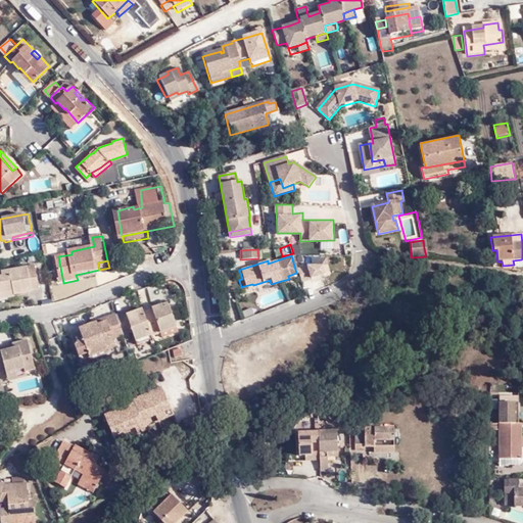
[(0,291),(16,289),(17,294),(32,291),(32,288),(40,286),(36,264),(4,271),(4,275),(0,276),(0,291)]
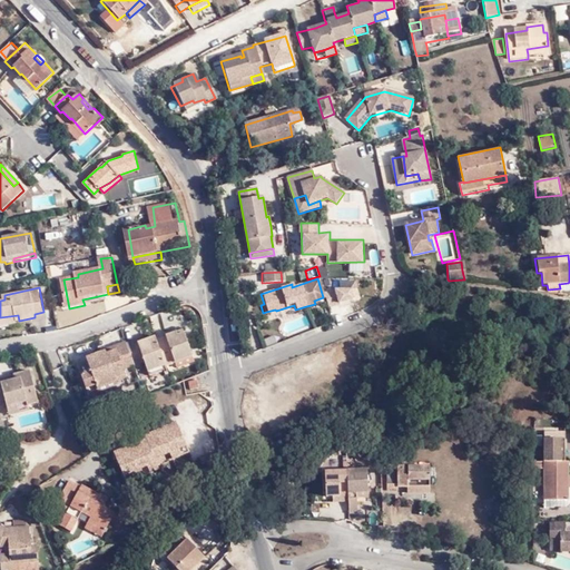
[(109,300),(108,294),(82,300),(85,305),(109,300)]
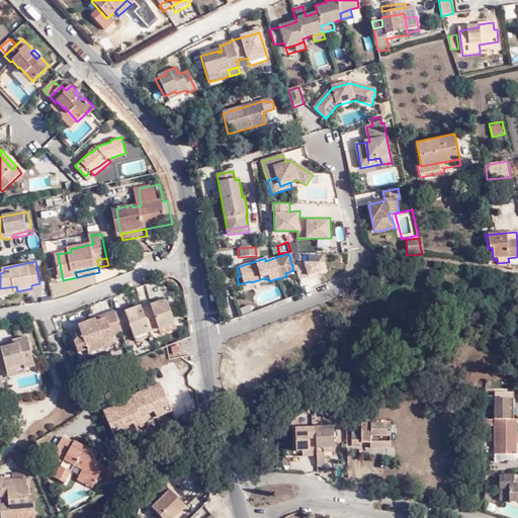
[(260,305),(283,296),(280,285),(256,293),(260,305)]
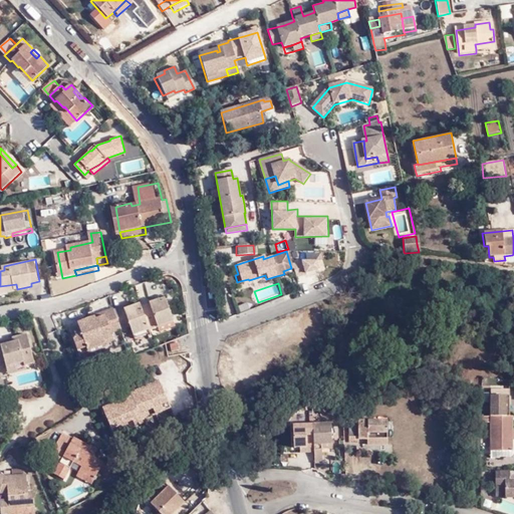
[(0,292),(17,289),(16,284),(0,286),(0,292)]
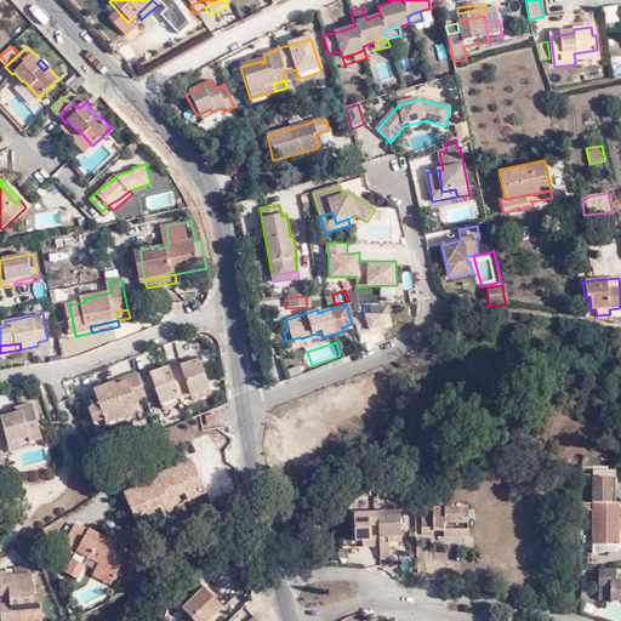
[(148,372),(136,375),(144,398),(144,400),(155,398),(159,408),(178,400),(178,402),(178,403),(198,396),(209,392),(200,366),(193,369),(191,364),(169,371),(158,374),(149,376),(148,372)]
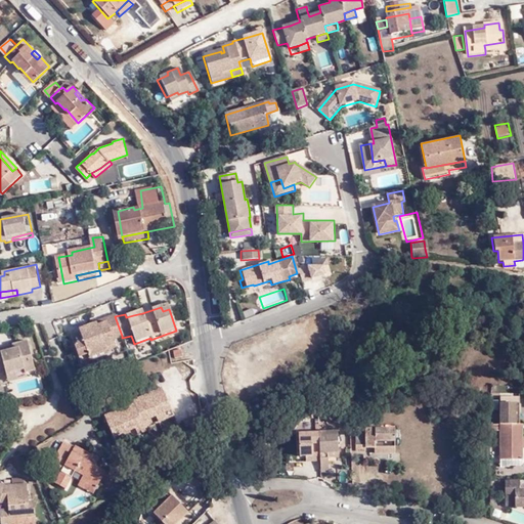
[(112,340),(122,336),(115,316),(114,314),(94,321),(94,322),(77,329),(80,336),(82,342),(76,344),(73,345),(77,356),(85,353),(87,358),(104,351),(103,348),(113,345),(112,340)]
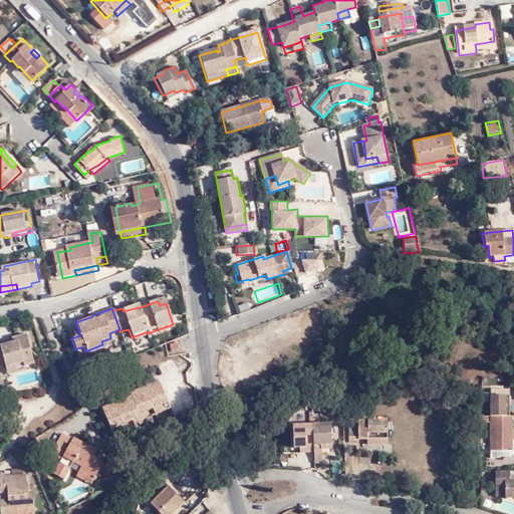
[(150,336),(148,333),(148,332),(148,331),(132,337),(134,341),(150,336)]
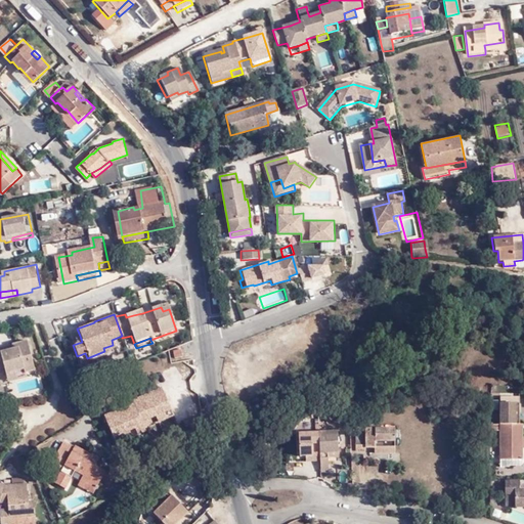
[(0,367),(8,366),(9,373),(18,369),(20,377),(30,375),(29,370),(38,367),(30,339),(15,342),(15,343),(0,347),(0,367)]
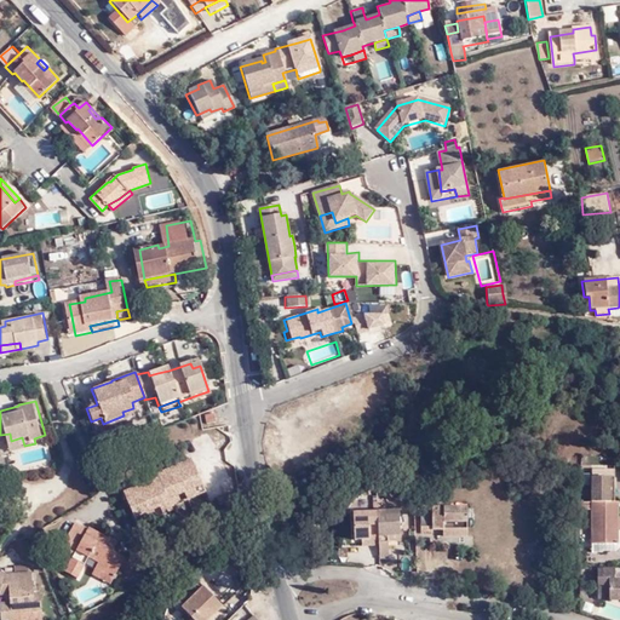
[(135,413),(133,408),(122,412),(124,415),(103,424),(101,418),(91,422),(95,432),(126,420),(125,417),(135,413)]
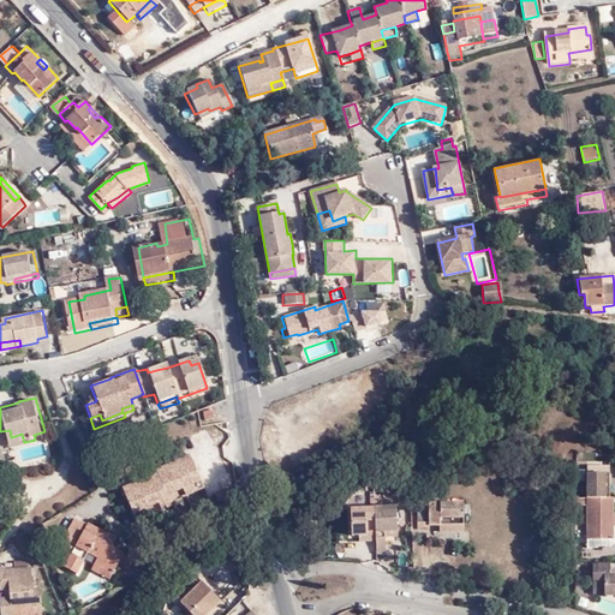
[(201,412),(203,422),(212,419),(210,410),(201,412)]
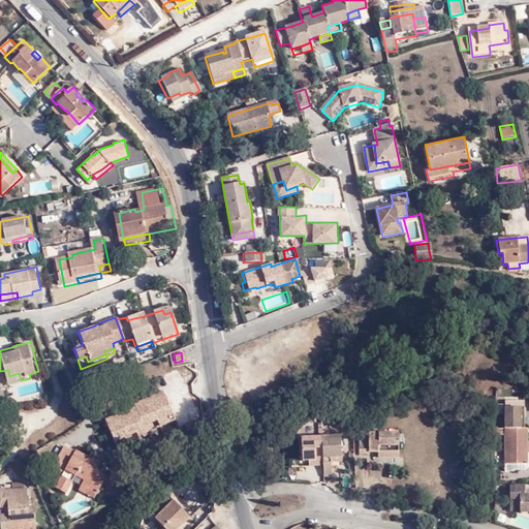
[(19,373),(9,376),(11,383),(21,380),(19,373)]
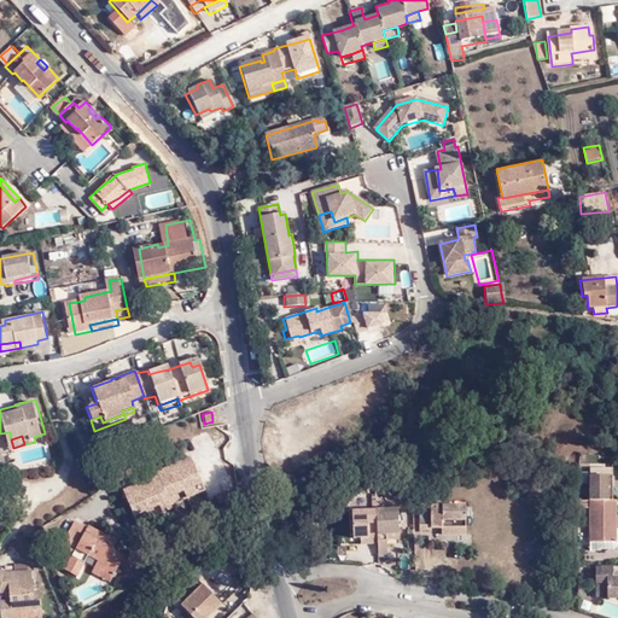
[(97,444),(100,453),(121,445),(117,436),(97,444)]
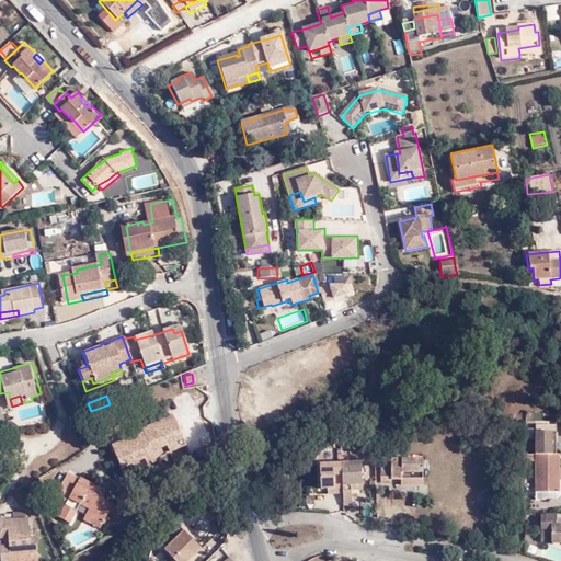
[(4,405),(0,407),(0,409),(4,427),(10,426),(4,405)]
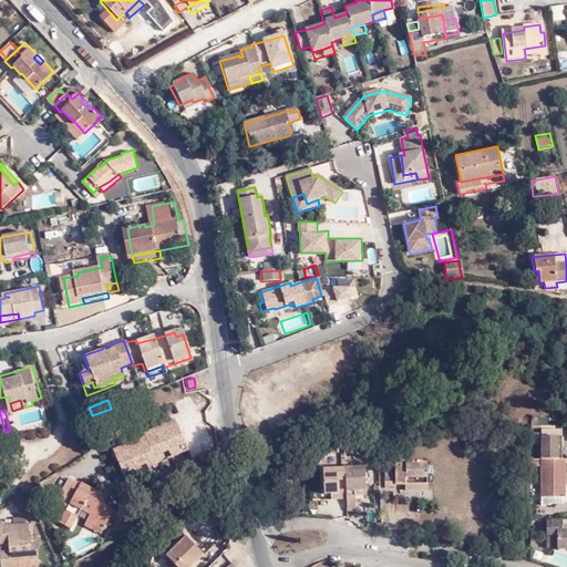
[(125,477),(191,451),(177,420),(112,446),(125,477)]
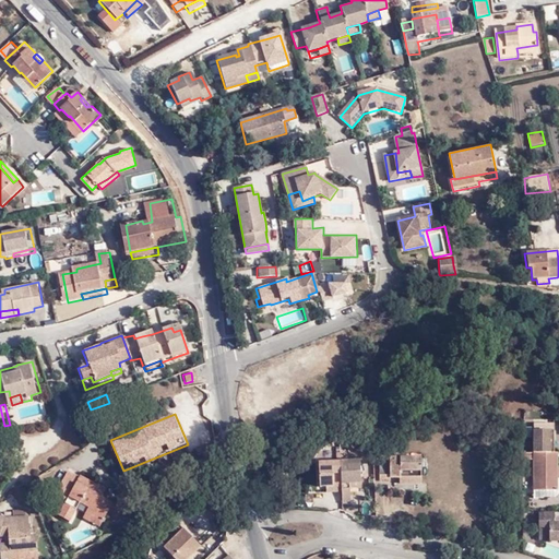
[(537,426),(537,453),(554,453),(552,432),(558,432),(558,426),(537,426)]
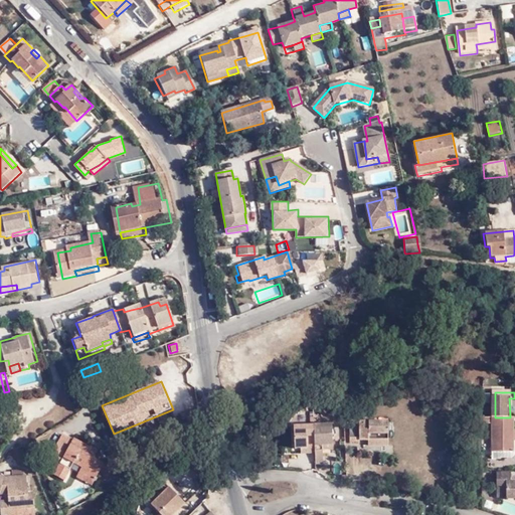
[(514,417),(510,417),(495,417),(484,417),(484,424),(495,424),(495,452),(514,453),(514,417)]
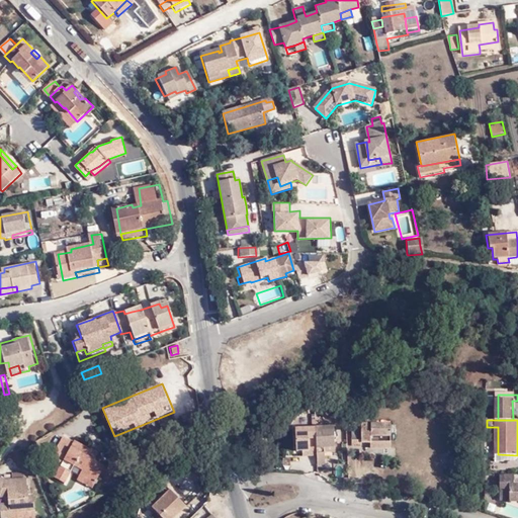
[(390,424),(353,423),(352,447),(362,447),(362,442),(370,442),(370,447),(390,448),(391,436),(390,424)]
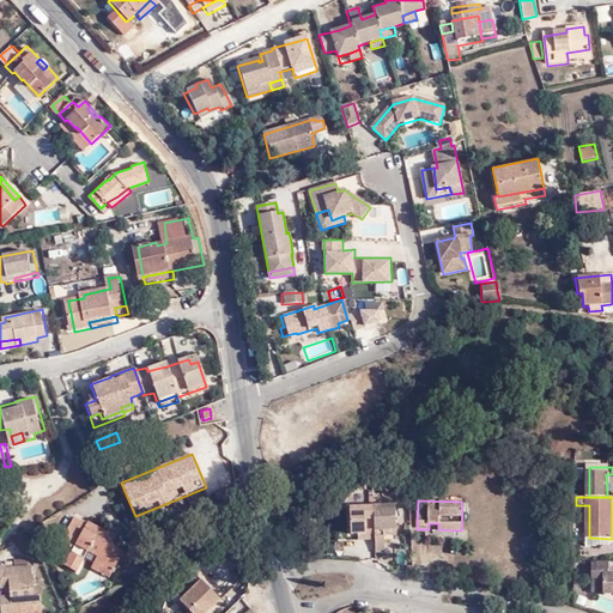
[(368,540),(375,540),(375,539),(375,533),(374,508),(350,509),(351,535),(358,535),(368,534),(368,540)]
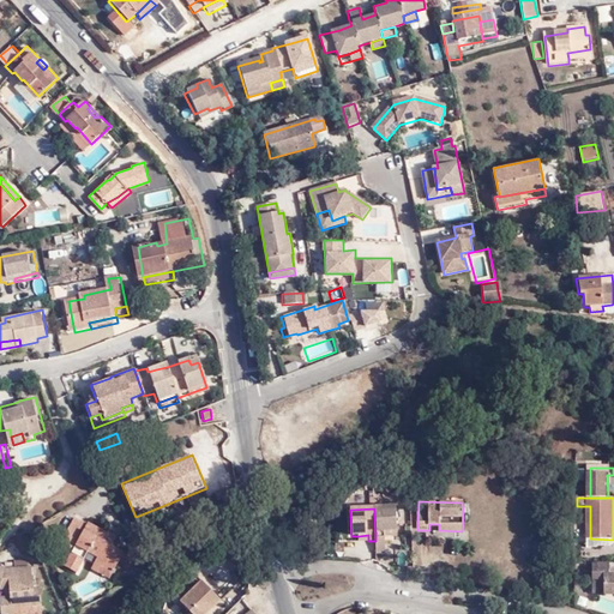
[(398,509),(374,509),(375,534),(398,533),(398,509)]
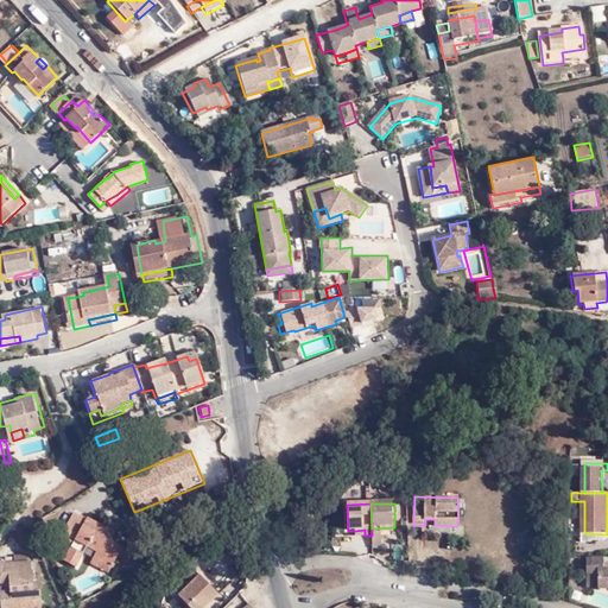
[(101,562),(111,567),(121,546),(109,540),(112,537),(101,531),(103,527),(83,517),(82,518),(71,513),(58,542),(69,546),(63,561),(75,567),(86,545),(97,552),(105,556),(101,562)]
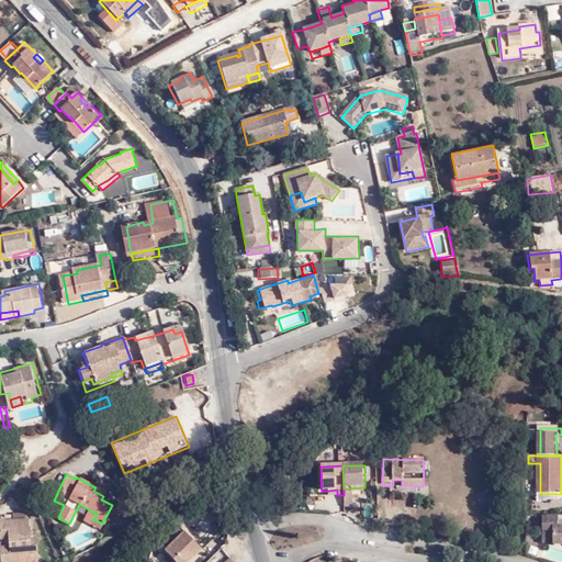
[(96,487),(93,491),(103,496),(105,492),(96,486),(96,487)]
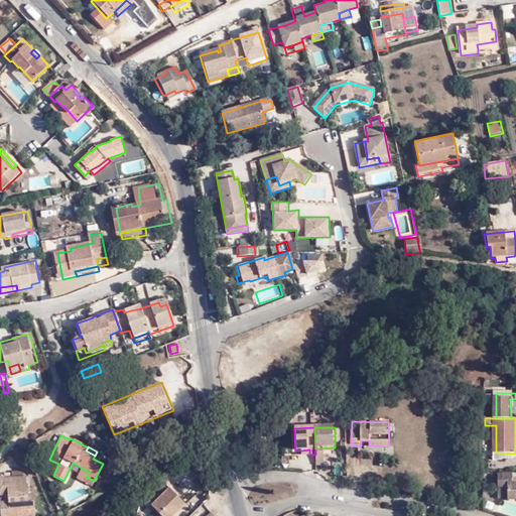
[(325,454),(315,454),(315,455),(316,466),(325,466),(325,454)]
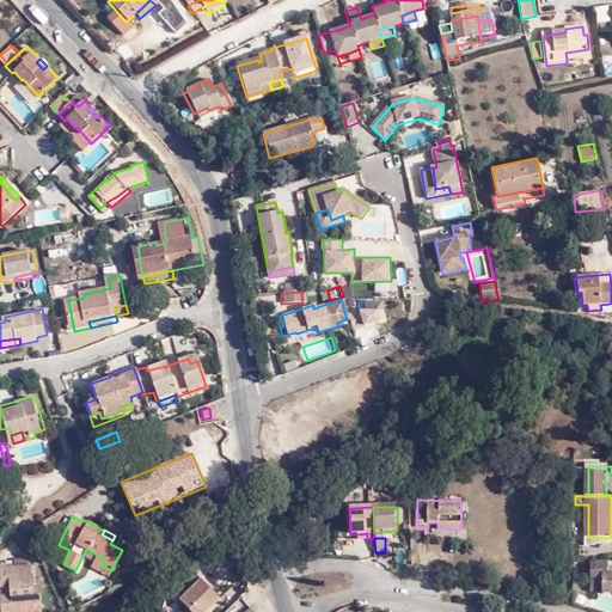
[(108,576),(111,570),(102,565),(105,560),(98,556),(92,568),(108,576)]
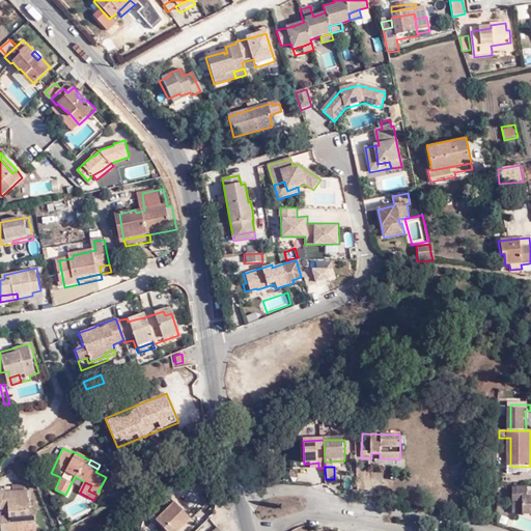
[(530,500),(529,501),(529,488),(510,488),(509,502),(514,502),(514,516),(524,516),(524,519),(530,519),(530,500)]
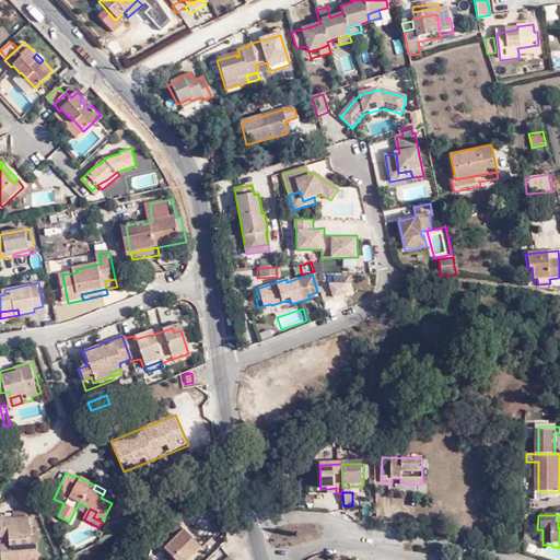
[(0,538),(3,538),(11,538),(11,545),(3,546),(0,546),(0,559),(21,559),(21,555),(36,553),(36,539),(30,538),(28,520),(27,520),(14,520),(4,520),(0,516),(0,538)]
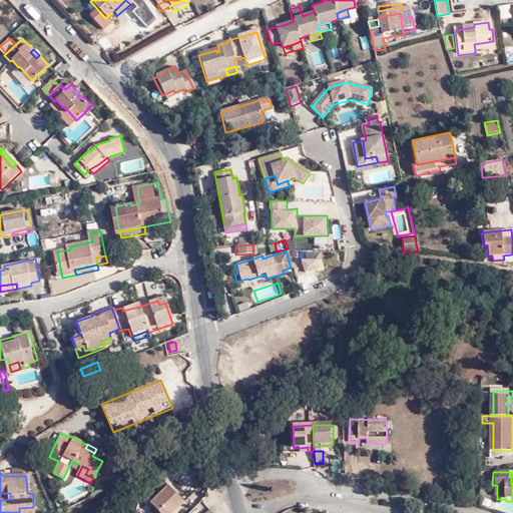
[(160,501),(154,506),(160,512),(167,512),(182,500),(167,484),(155,494),(160,501)]
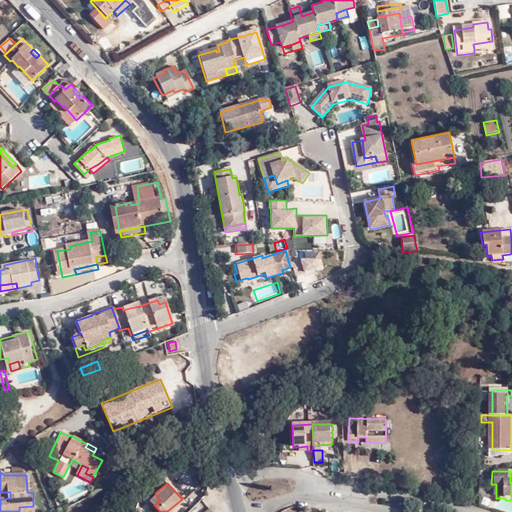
[(149,499),(154,505),(160,500),(155,493),(149,499)]
